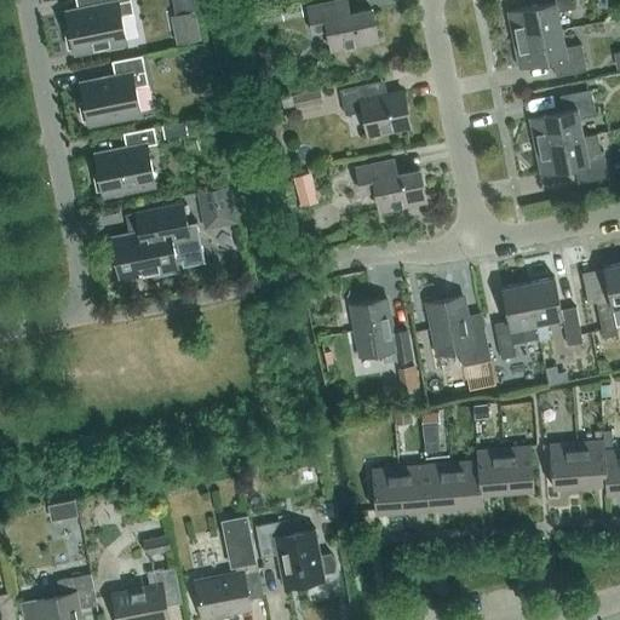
[(99,0),(101,5),(65,12),(69,30),(65,32),(69,49),(73,49),(74,52),(127,41),(121,16),(133,13),(131,0),(99,0)]
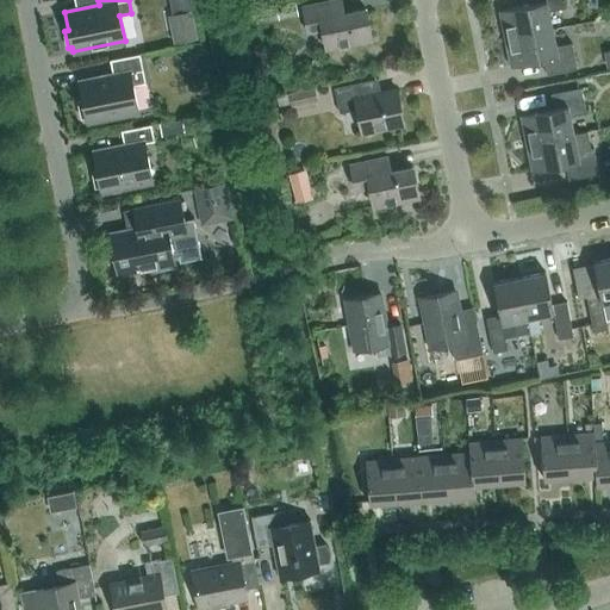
[(341,0),(335,0),(305,6),(310,31),(324,29),(328,48),(372,39),(366,8),(344,13),(341,0)]
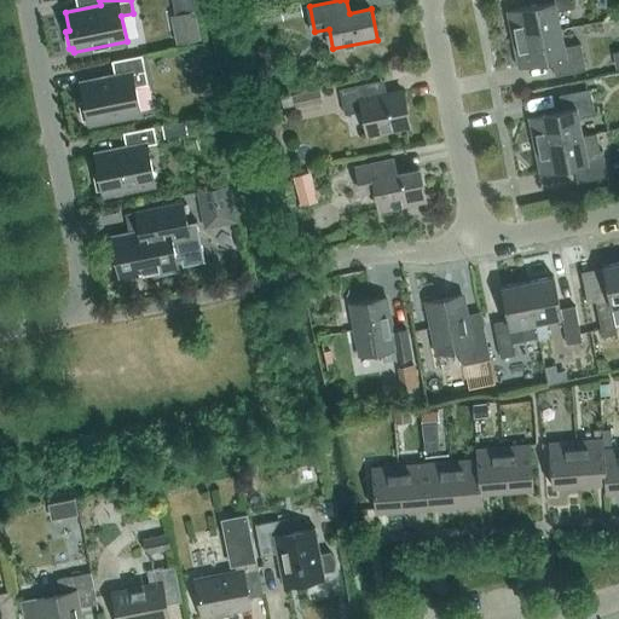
[(557,12),(573,9),(571,0),(539,0),(541,4),(508,11),(513,39),(561,29),(557,12)]
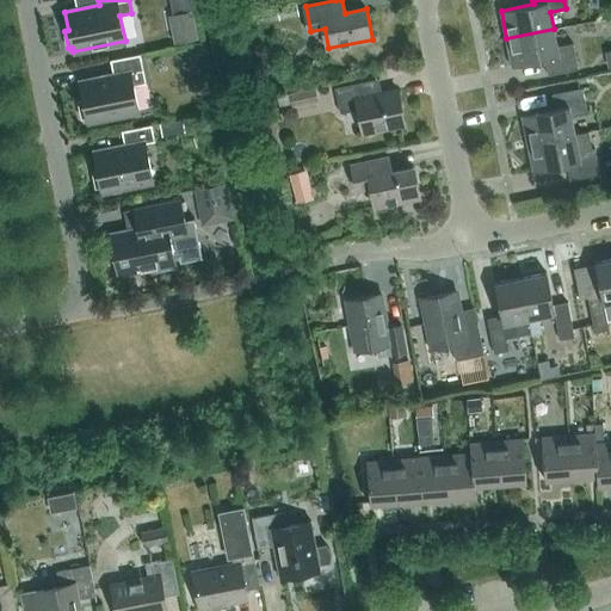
[(300,16),(297,2),(277,6),(279,19),(300,16)]
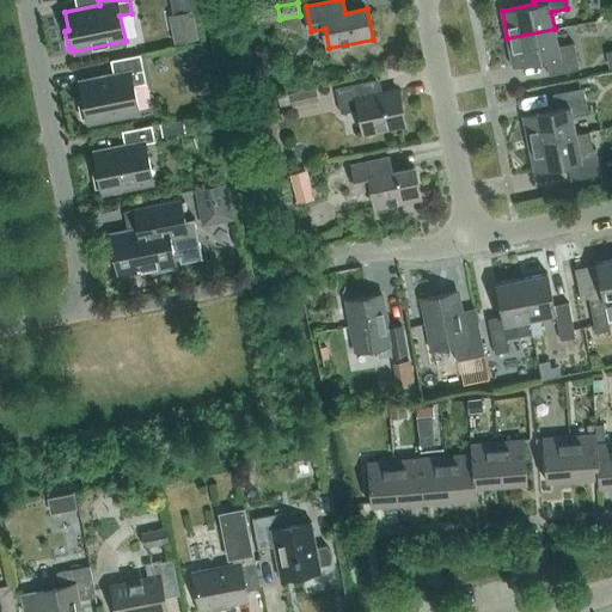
[(200,40),(194,11),(167,16),(173,46),(200,40)]
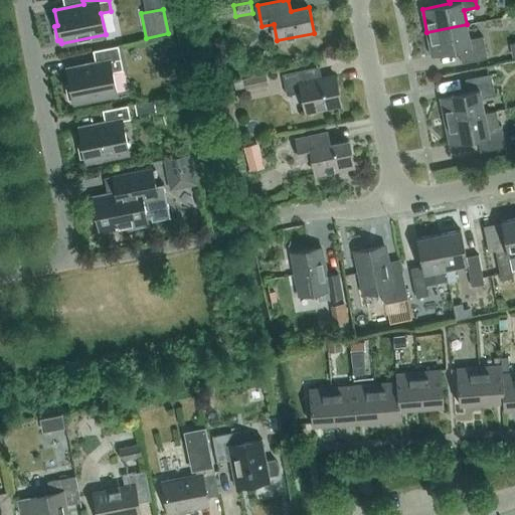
[(488,58),(483,36),(470,39),(467,24),(426,32),(432,56),(460,50),(462,63),(488,58)]
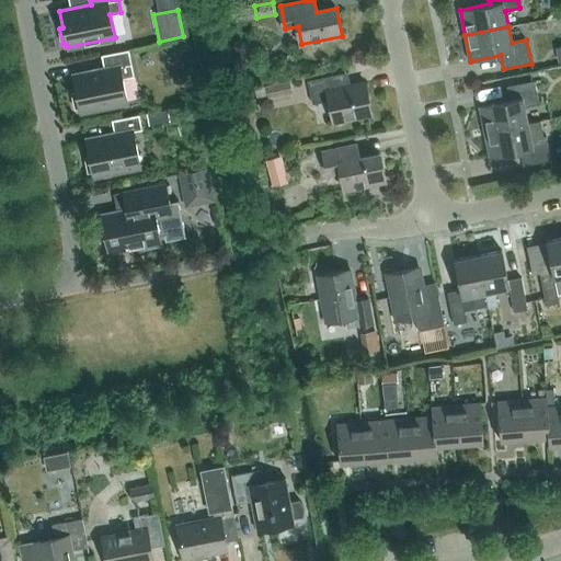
[(104,69),(72,76),(76,92),(72,93),(76,109),(79,107),(80,112),(127,102),(123,79),(134,77),(128,49),(101,55),(104,69)]
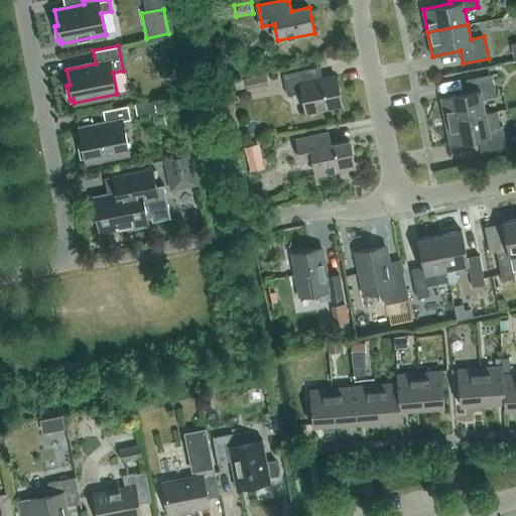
[(310,68),(282,74),(287,96),(302,93),(306,112),(342,106),(336,76),(312,80),(310,68)]
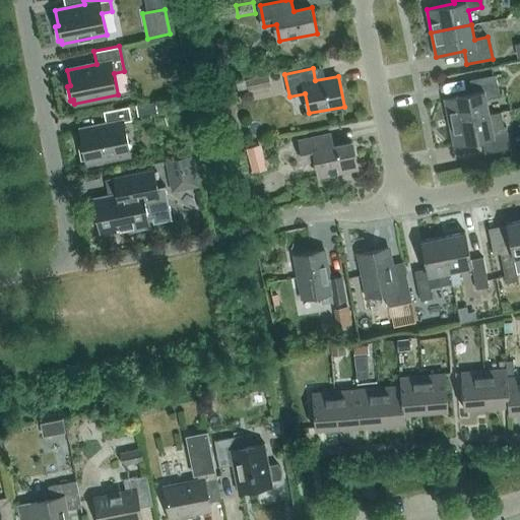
[(472,92),(445,99),(449,122),(490,114),(486,100),(500,96),(496,74),(469,80),(472,92)]
